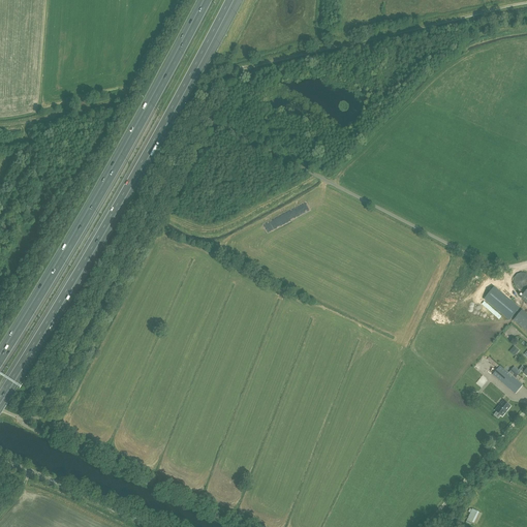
[(512,279),(512,280),(512,281),(512,282),(512,283),(513,283),(513,284),(514,285),(515,286),(516,287),(517,287),(518,287),(519,288),(520,288),(521,288),(522,287),(523,287),(524,287),(524,286),(525,286),(526,285),(526,284),(526,283),(526,275),(526,274),(525,273),(524,273),(524,272),(523,272),(522,272),(522,271),(521,271),(520,271),(519,271),(518,271),(518,272),(517,272),(516,272),(515,273),(514,274),(513,275),(513,276),(512,276),(512,277),(512,278),(512,279)]
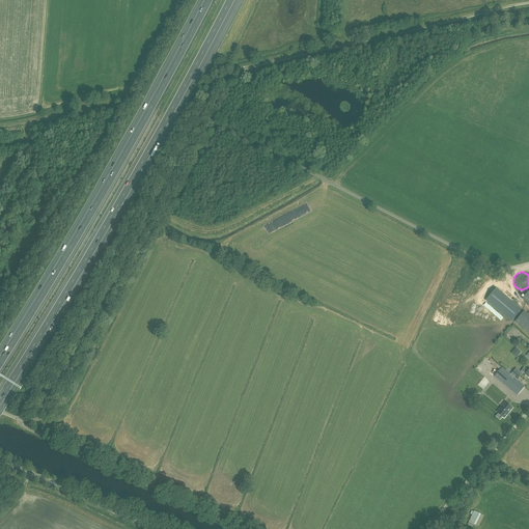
[(520,307),(494,286),(483,298),(509,319),(520,307)]
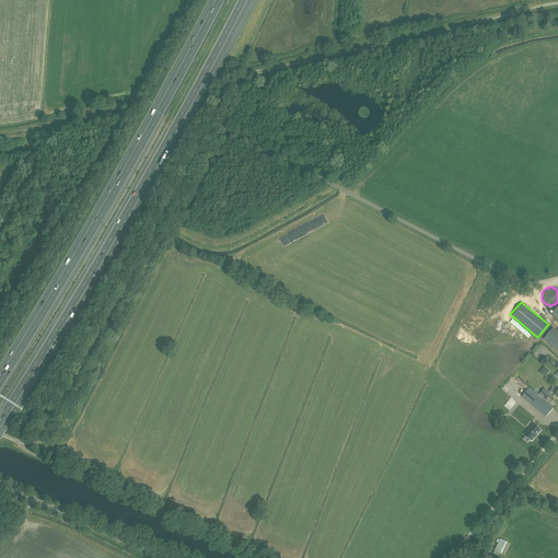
[(557,334),(548,327),(541,336),(557,350),(557,334)]
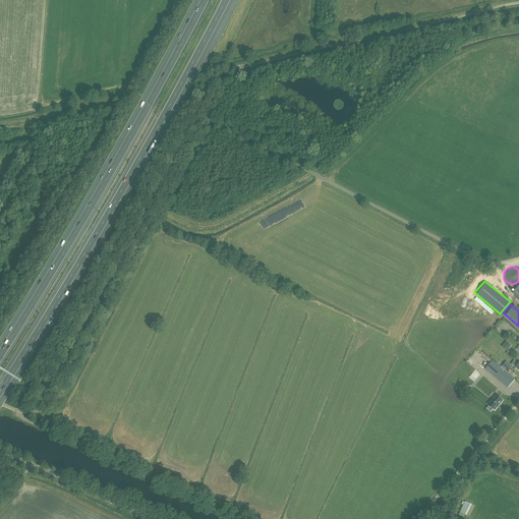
[(500,344),(505,348),(509,343),(505,339),(500,344)]
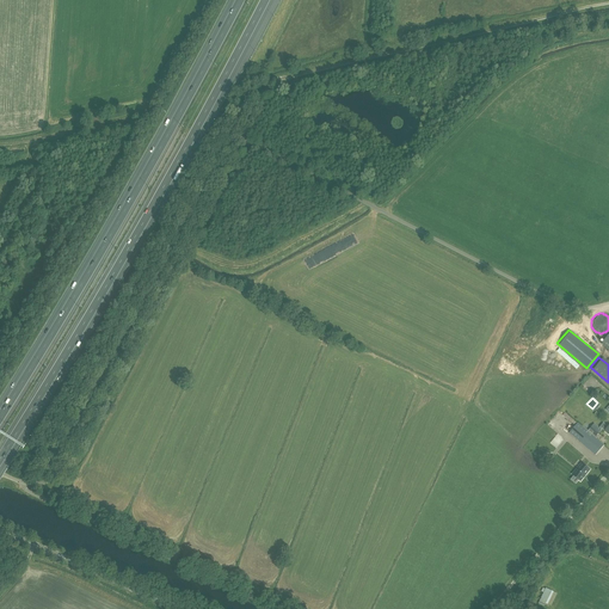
[(601,443),(592,435),(585,429),(574,420),(567,430),(594,453),(601,443)]
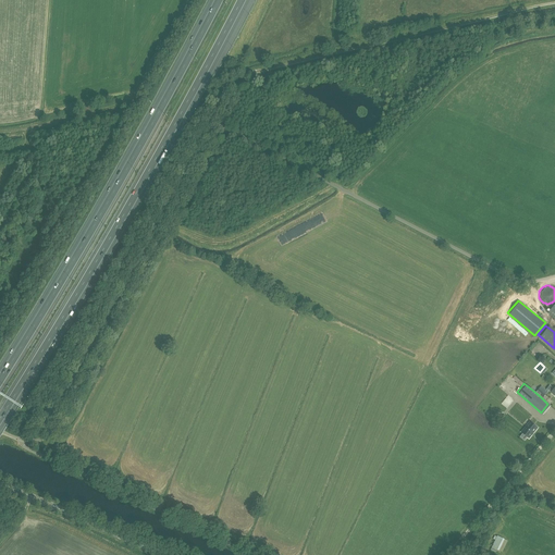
[(554,385),(554,384),(552,386),(547,383),(545,386),(549,390),(549,391),(554,395),(554,385)]
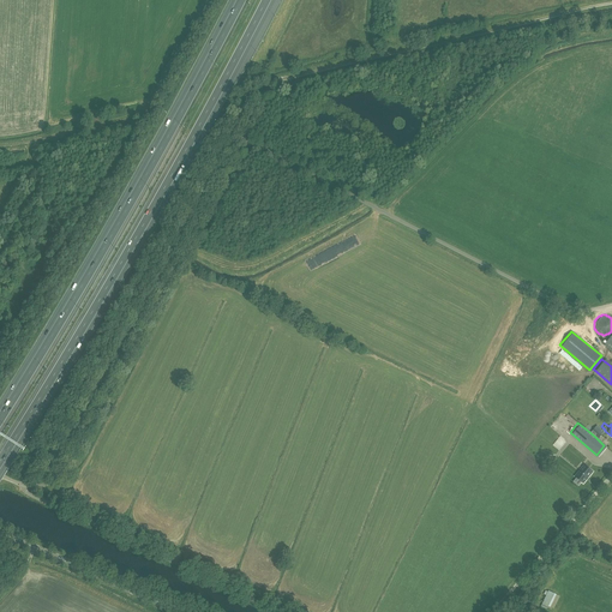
[(601,430),(603,429),(601,427),(600,429),(594,424),(589,430),(597,436),(601,430)]
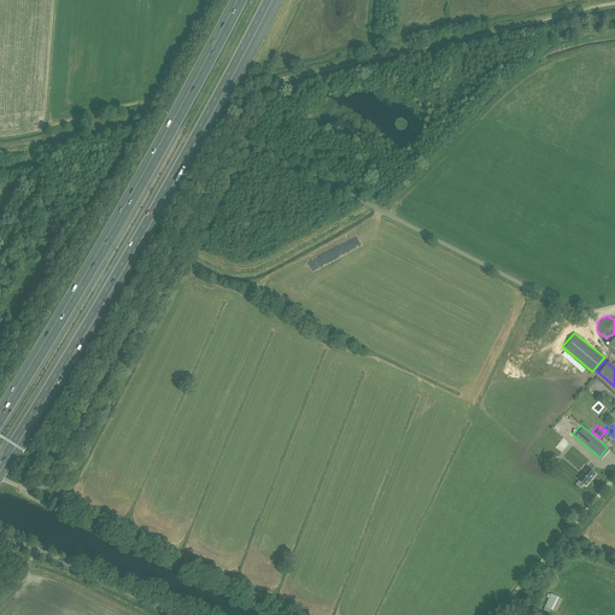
[(580,470),(589,478),(593,472),(585,464),(580,470)]
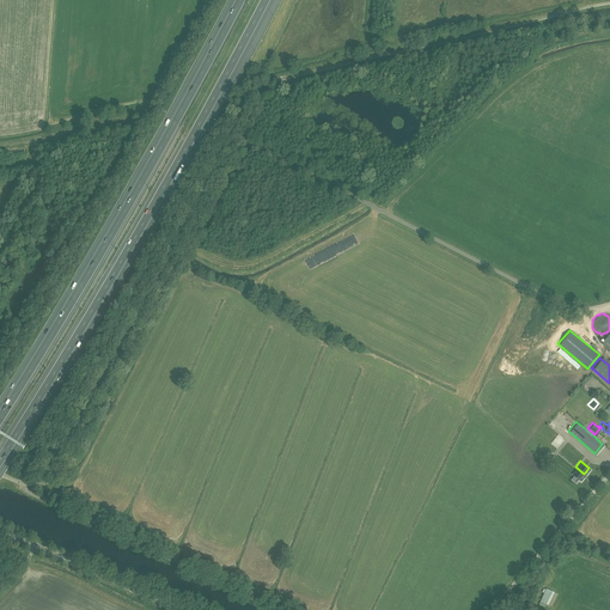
[(584,474),(575,467),(571,473),(579,480),(584,474)]
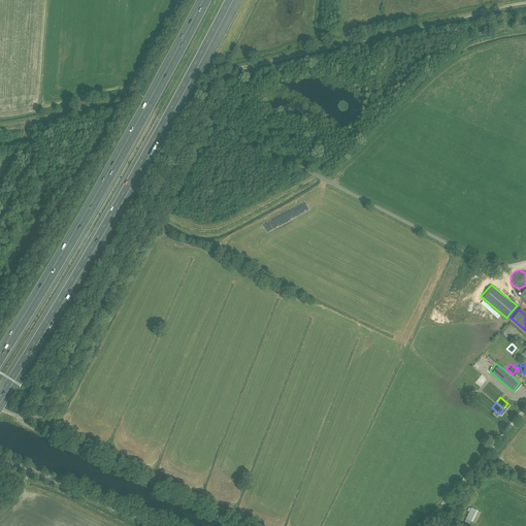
[(471,520),(477,508),(469,505),(464,517),(471,520)]
